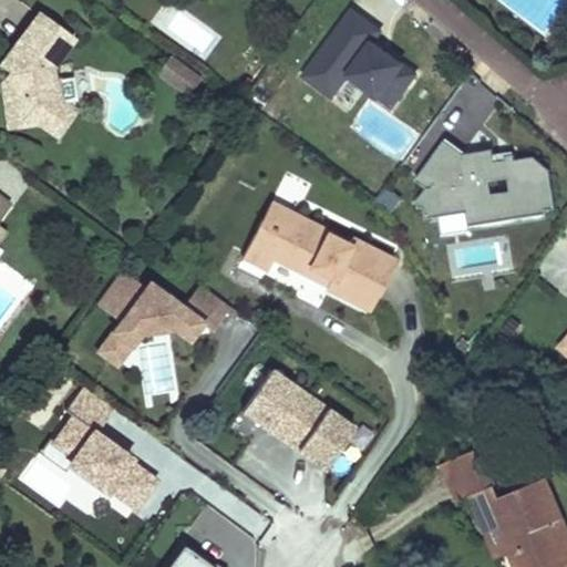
[(349,11),(299,76),(346,111),(360,92),(371,101),(373,96),(388,107),(412,75),(369,43),(378,32),(349,11)]
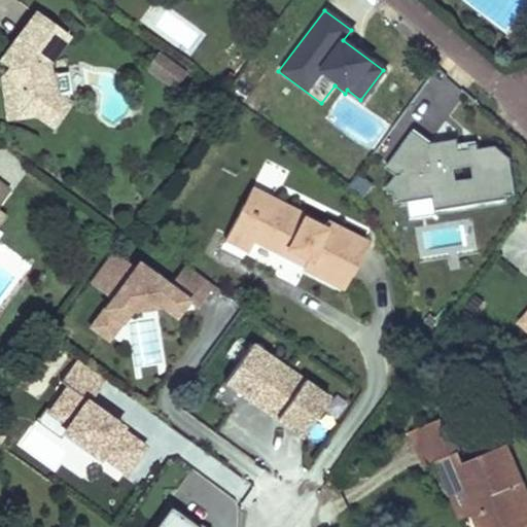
[(68,35),(36,11),(0,59),(0,62),(8,69),(12,92),(2,105),(18,116),(38,114),(49,124),(65,102),(64,94),(70,93),(67,72),(48,74),(47,62),(68,35)]
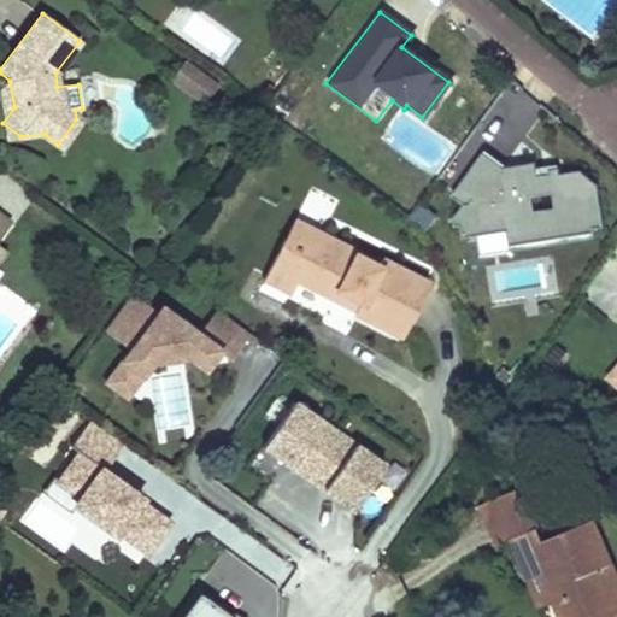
[(186,62),(175,78),(204,100),(216,84),(186,62)]
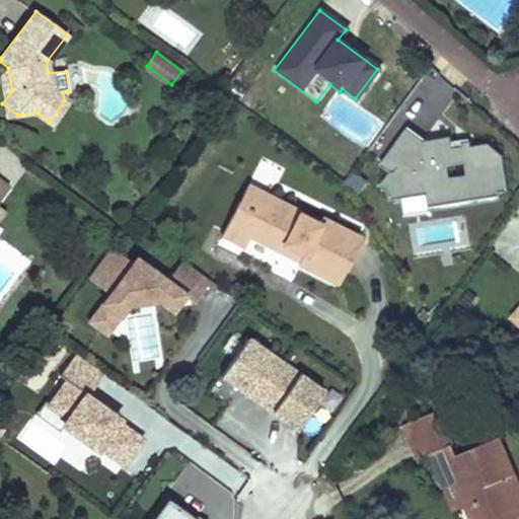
[(8,68),(0,61),(0,87),(2,103),(12,90),(8,68)]
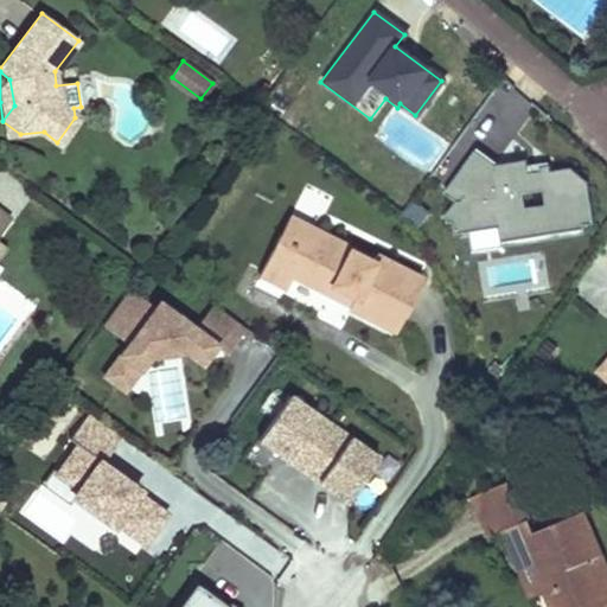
[(20,134),(2,121),(5,135),(20,134)]
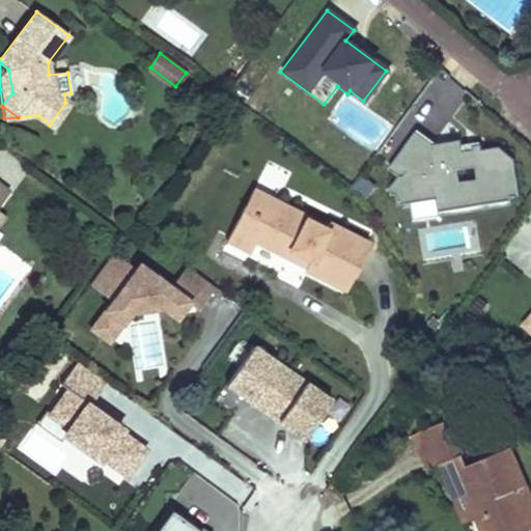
[(416,133),(391,169),(401,176),(392,190),(393,195),(400,194),(402,205),(439,199),(441,211),(520,197),(513,160),(498,148),(463,155),(460,143),(436,147),(416,133)]
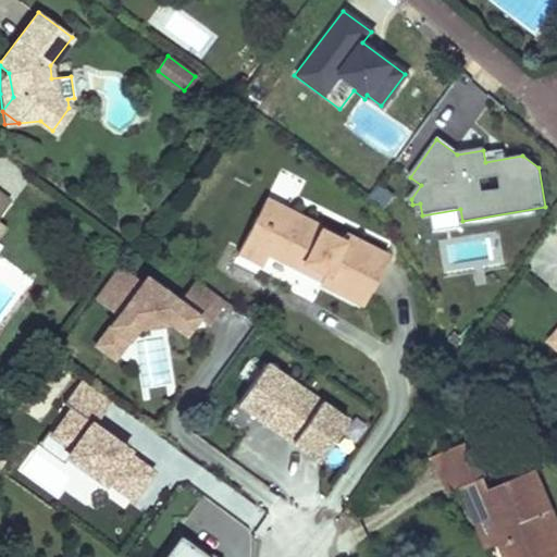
[(0,218),(13,200),(0,189),(0,238),(9,227),(0,221),(0,218)]
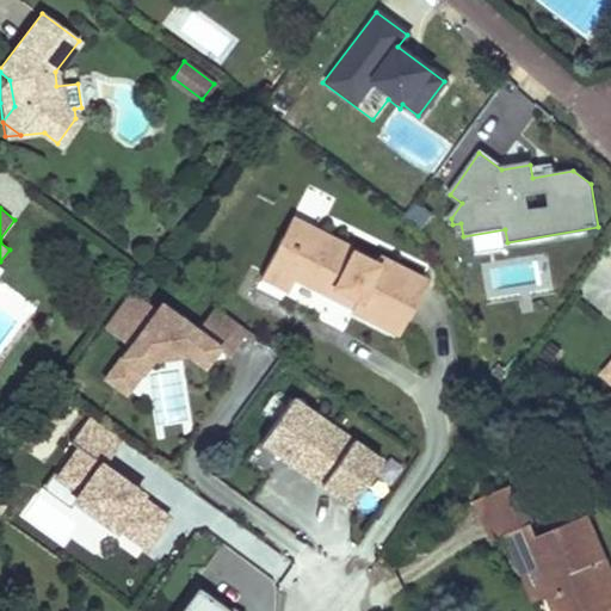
[(400,335),(429,276),(378,252),(376,257),(290,215),(260,278),(288,291),(294,281),(352,308),(351,312),(400,335)]
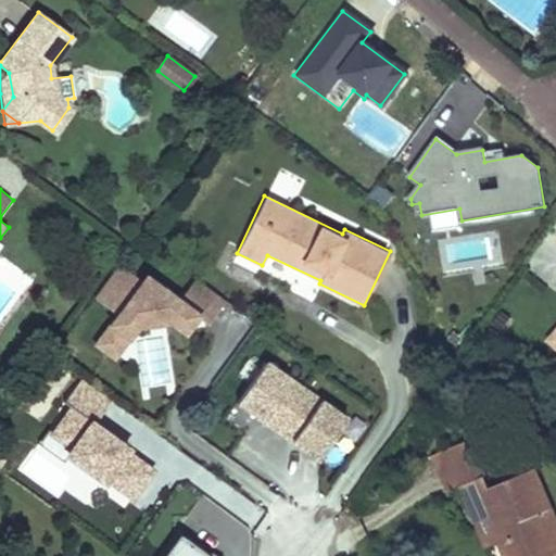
[(138,282),(115,266),(91,298),(115,315),(92,345),(111,359),(135,328),(163,324),(166,323),(182,335),(196,316),(205,324),(222,301),(193,280),(177,302),(143,276),(138,282)]
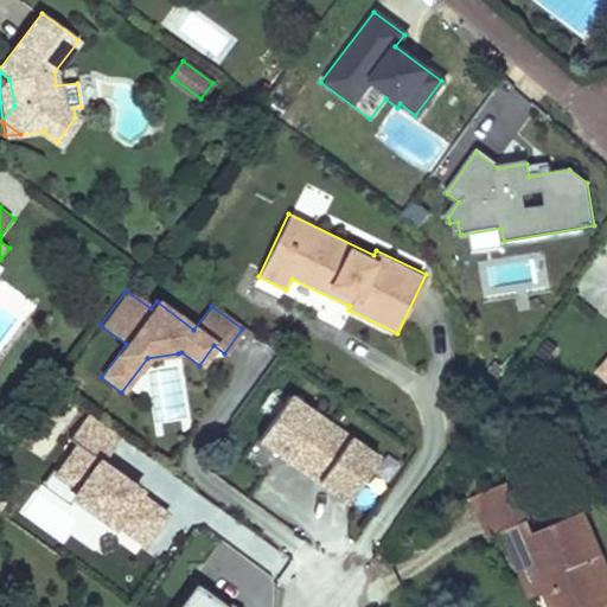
[(181,352),(178,353),(183,391),(203,388),(199,365),(181,352)]
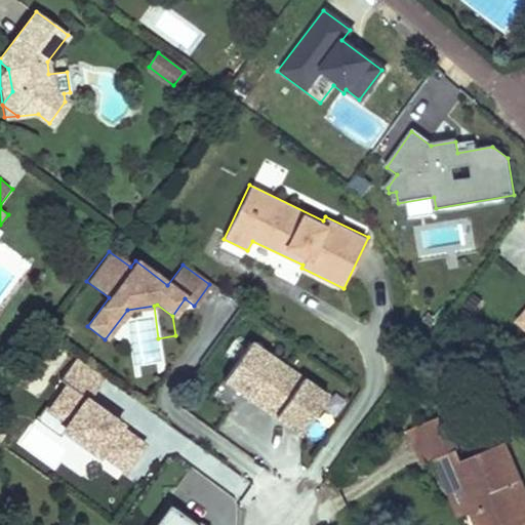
[(248,342),(224,378),(304,433),(328,397),(248,342)]
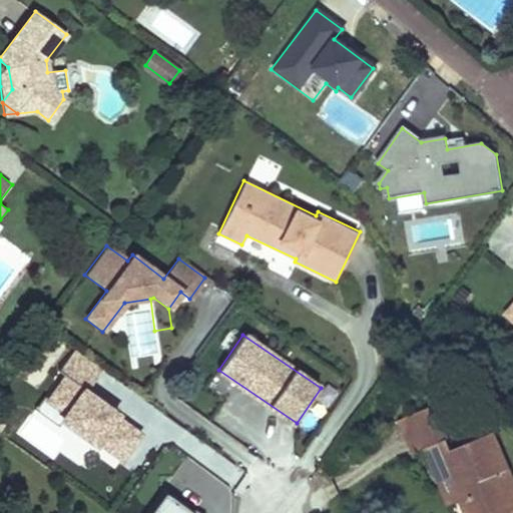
[(118,461),(139,433),(84,393),(101,370),(75,351),(58,374),(64,378),(47,400),(67,415),(63,421),(118,461)]
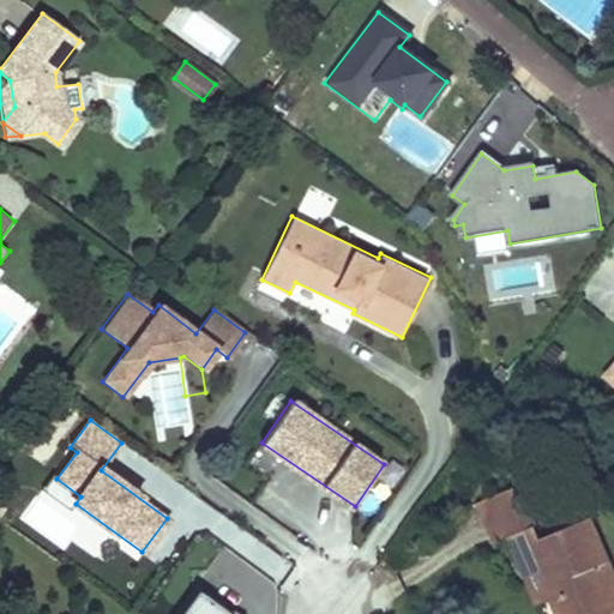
[(543,503),(535,479),(481,503),(498,542),(509,536),(524,575),(543,566),(555,595),(547,597),(554,613),(603,613),(613,611),(595,566),(607,561),(589,518),(540,539),(528,510),(543,503)]
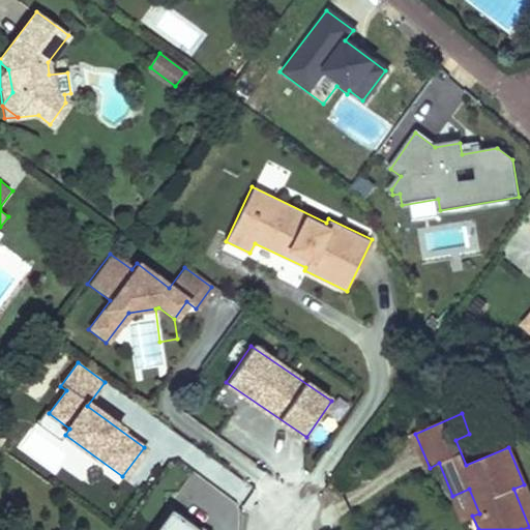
[(529,529),(529,499),(524,484),(513,489),(529,527),(521,529),(529,529)]
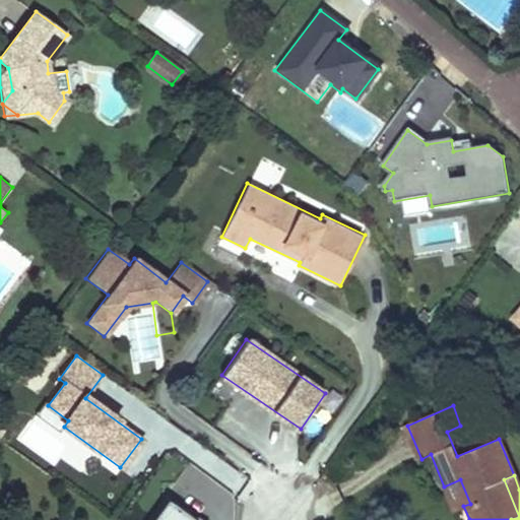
[(470,504),(460,479),(444,486),(454,510),(463,506),(470,504)]
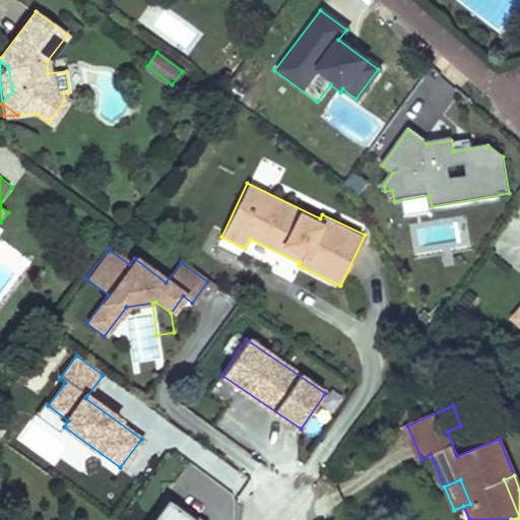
[(188,519),(169,506),(157,519),(188,519)]
